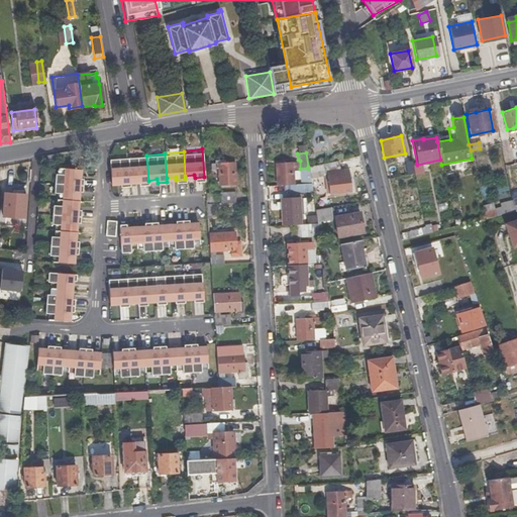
[(128,158),(129,183),(138,182),(139,185),(148,184),(148,181),(146,156),(128,158)]
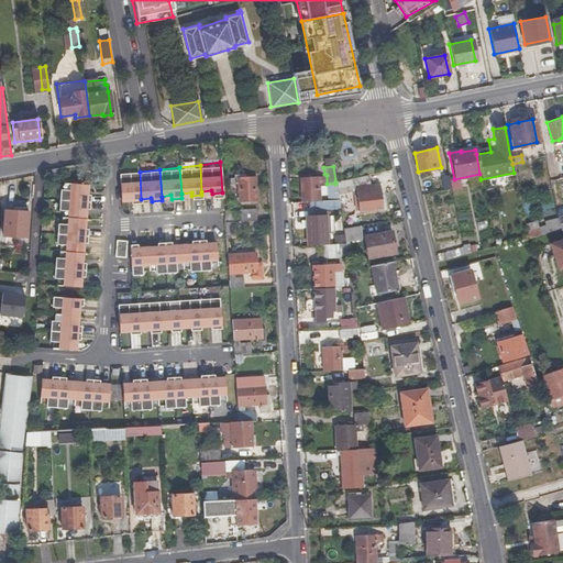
[(141,199),(140,172),(119,175),(121,201),(131,200),(131,203),(142,202),(141,199)]
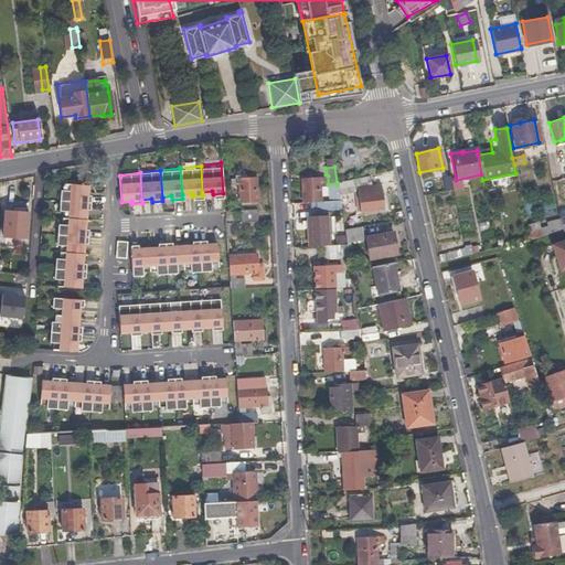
[(353,192),(356,192),(356,189),(371,187),(369,176),(351,179),(353,192)]
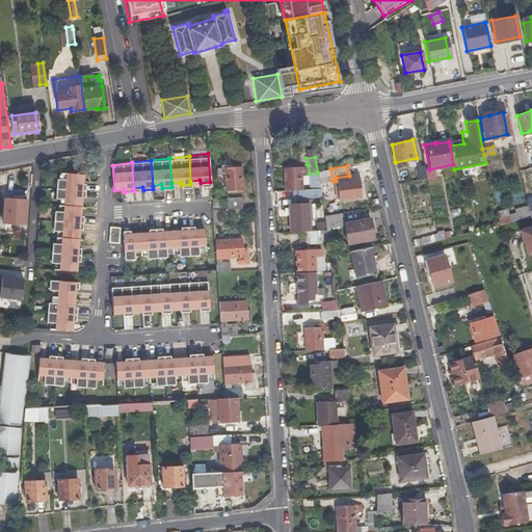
[(241,188),(240,166),(216,167),(216,173),(222,173),(223,189),(241,188)]
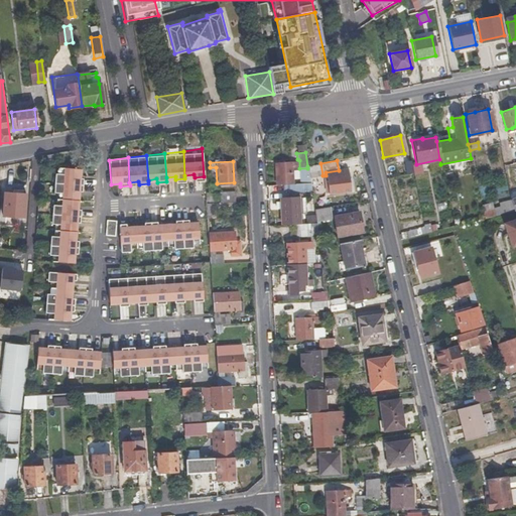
[(274,183),(291,183),(291,166),(297,166),(297,162),(273,162),(274,183)]
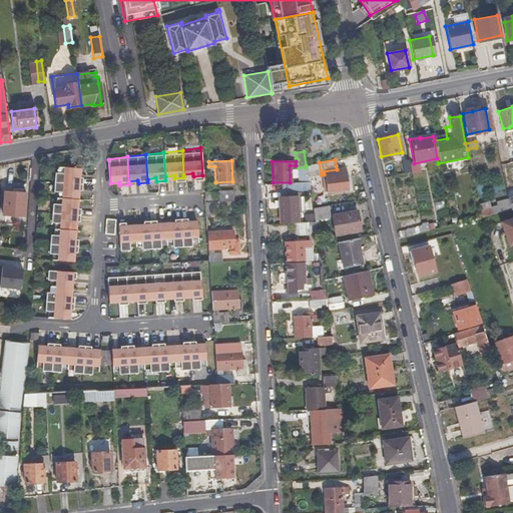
[(319,162),(306,165),(306,167),(308,177),(321,174),(319,162)]
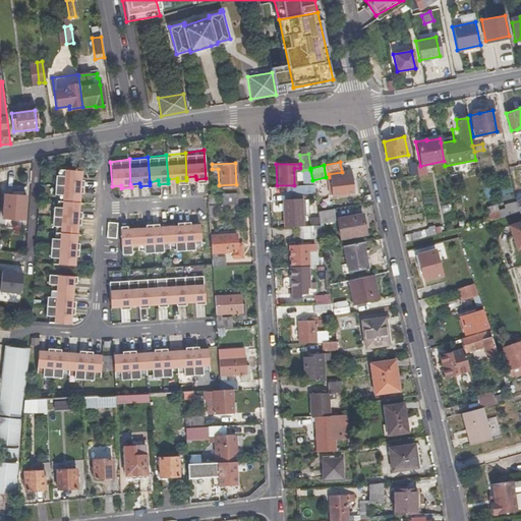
[(55,176),(54,185),(82,187),(83,181),(79,181),(79,171),(64,171),(64,177),(55,176)]
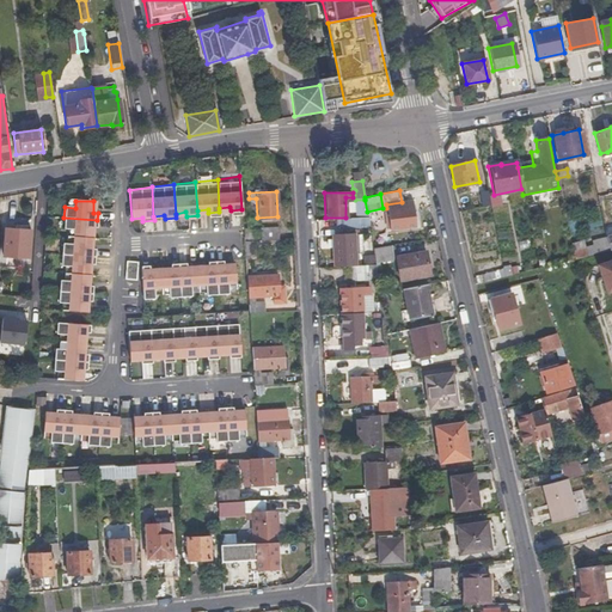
[(402,207),(402,202),(386,204),(386,208),(389,228),(414,226),(411,206),(402,207)]
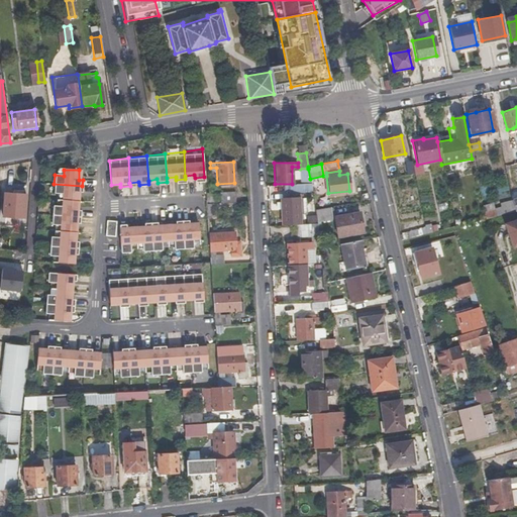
[(310,183),(294,184),(295,192),(312,192),(310,183)]
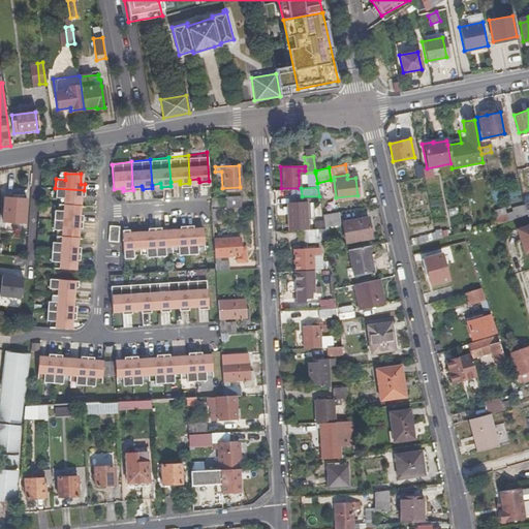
[(84,190),(55,188),(55,198),(64,198),(63,205),(80,206),(81,197),(84,197),(84,190)]
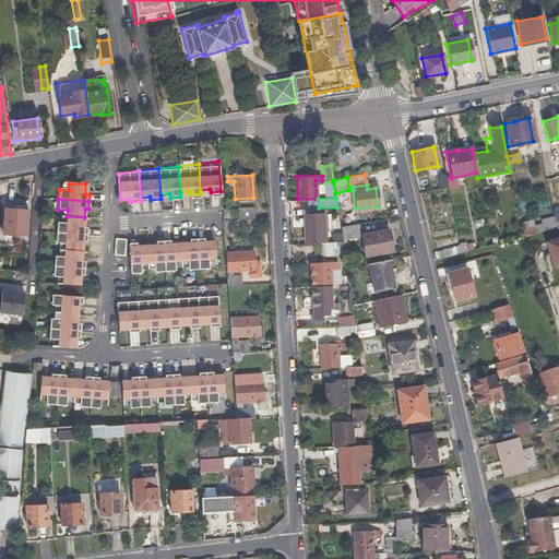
[(236,207),(236,218),(253,218),(252,207),(236,207)]
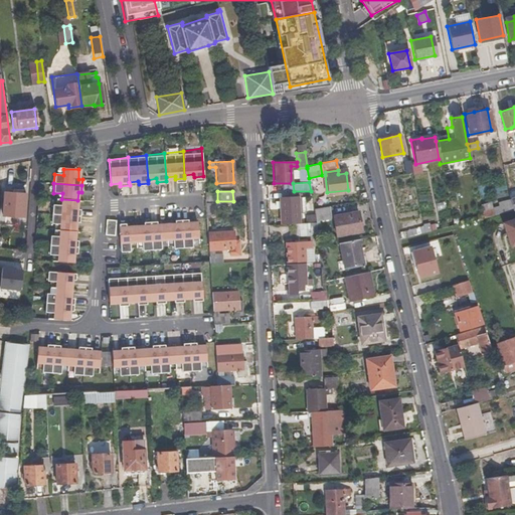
[(23,216),(24,193),(4,192),(2,214),(23,216)]
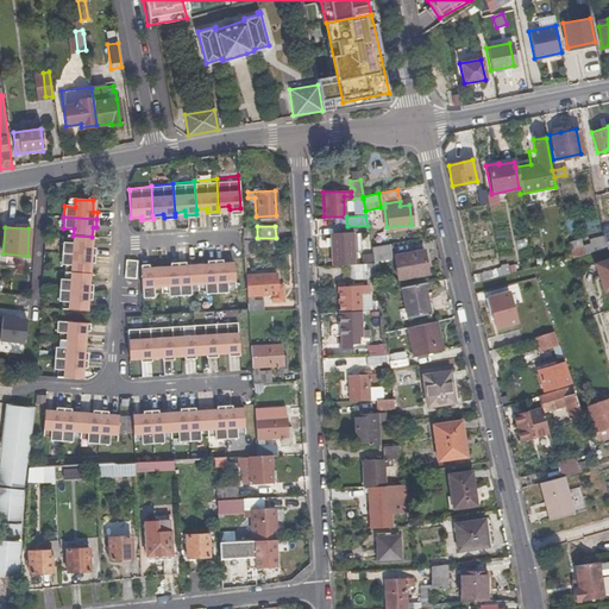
[(331,264),(353,264),(352,239),(359,239),(359,232),(330,234),(331,264)]
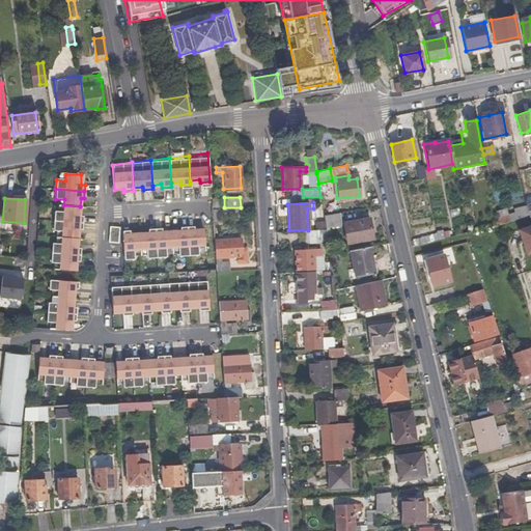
[(505,208),(494,212),(497,225),(527,217),(525,203),(512,206),(513,210),(506,212),(505,208)]
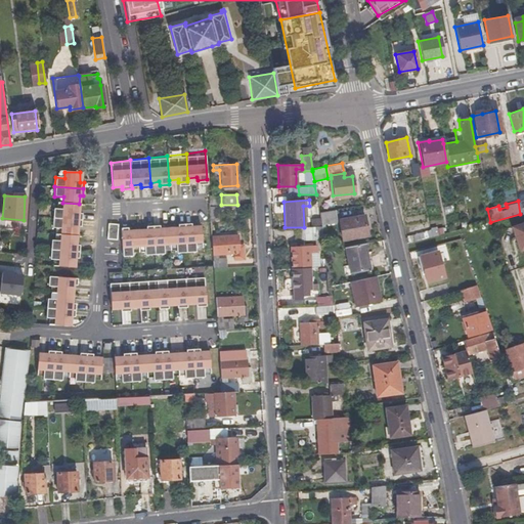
[(79,204),(62,203),(62,210),(53,209),(52,218),(81,220),(81,214),(78,214),(79,204)]
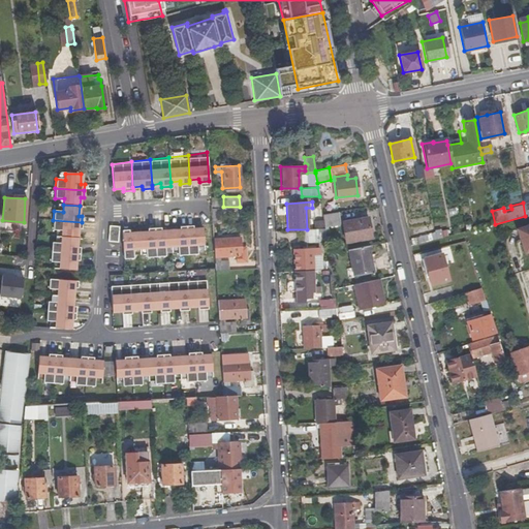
[(338,212),(321,214),(323,226),(339,223),(338,212)]
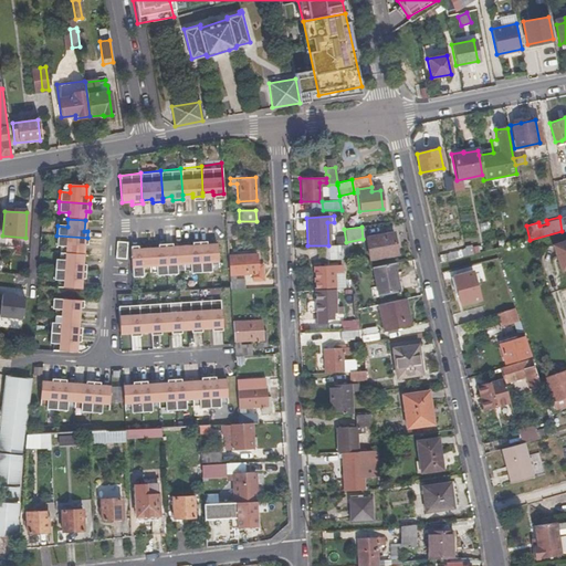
[(396,254),(391,232),(366,238),(370,260),(396,254)]
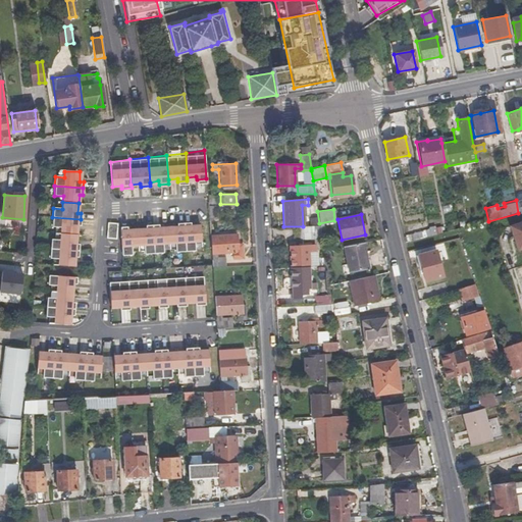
[(81,219),(52,217),(52,227),(61,228),(60,233),(76,235),(76,225),(80,225),(81,219)]
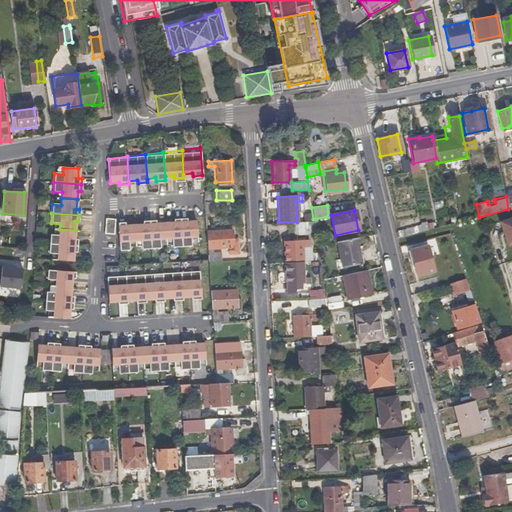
[(506,248),(511,245),(511,216),(496,223),(506,248)]
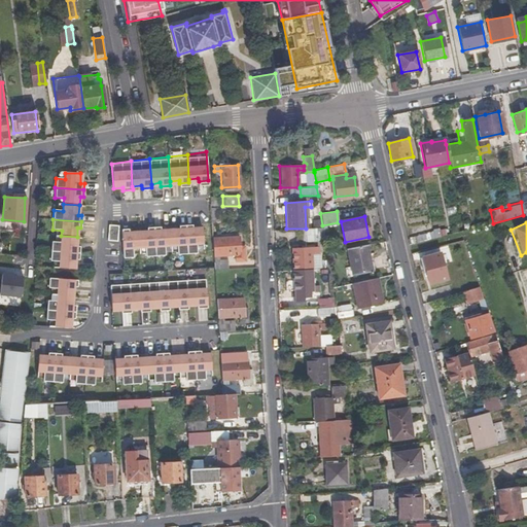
[(178,230),(169,230),(170,245),(176,245),(177,254),(186,253),(184,225),(178,225),(178,230)]
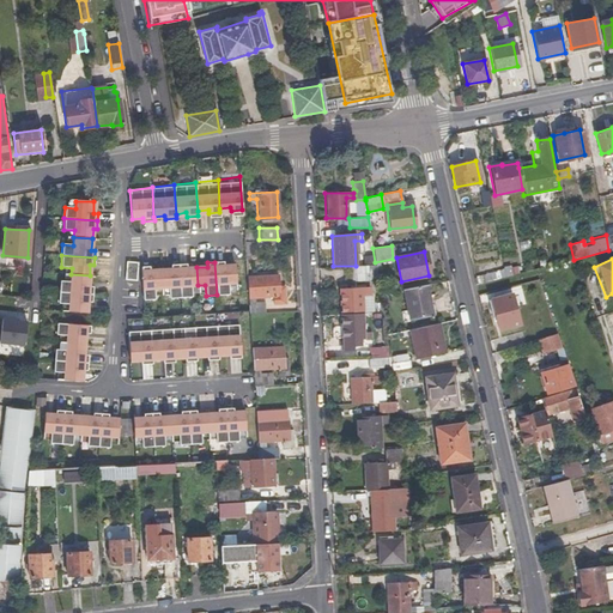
[(223,262),(214,262),(217,295),(229,295),(228,283),(235,283),(234,265),(223,266),(223,262)]
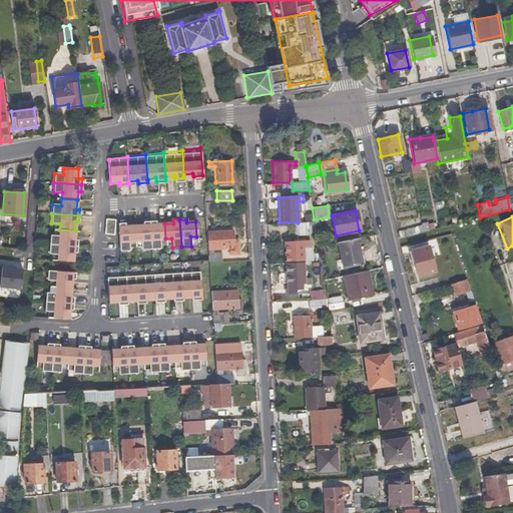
[(142,225),(133,225),(134,240),(140,240),(141,249),(150,249),(148,221),(142,222),(142,225)]
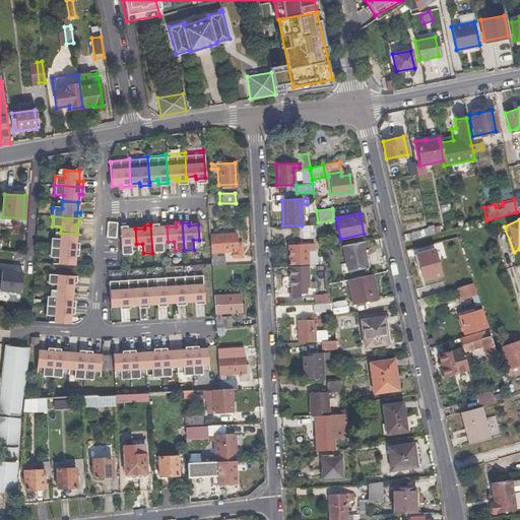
[(156,224),(150,224),(152,253),(161,252),(161,243),(168,242),(167,226),(157,228),(156,224)]
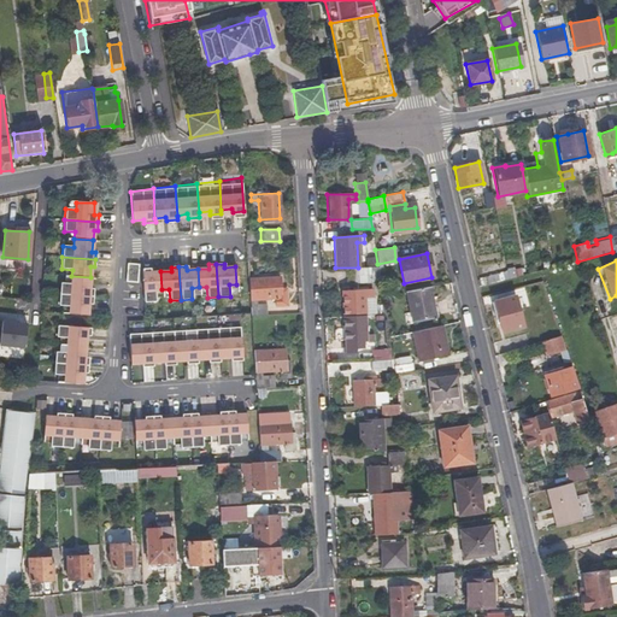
[(378,275),(377,266),(369,266),(369,282),(380,282),(378,275)]
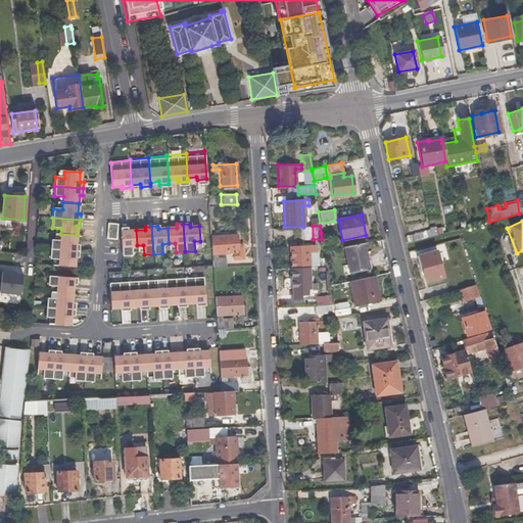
[(120,228),(122,256),(131,255),(131,246),(137,245),(136,230),(127,231),(127,228),(120,228)]
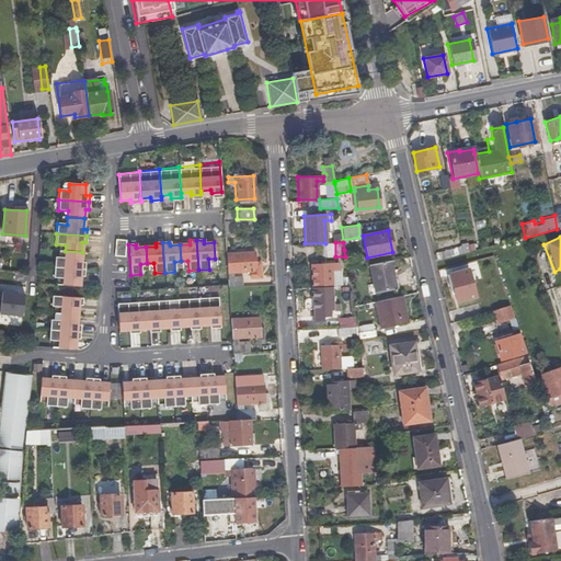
[(82,252),(65,251),(65,259),(55,258),(54,267),(84,270),(84,263),(81,262),(82,252)]
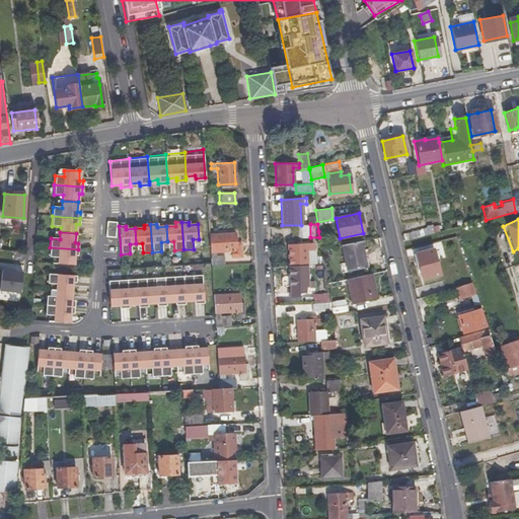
[(234,232),(209,234),(210,251),(214,251),(229,250),(229,256),(235,256),(234,232)]
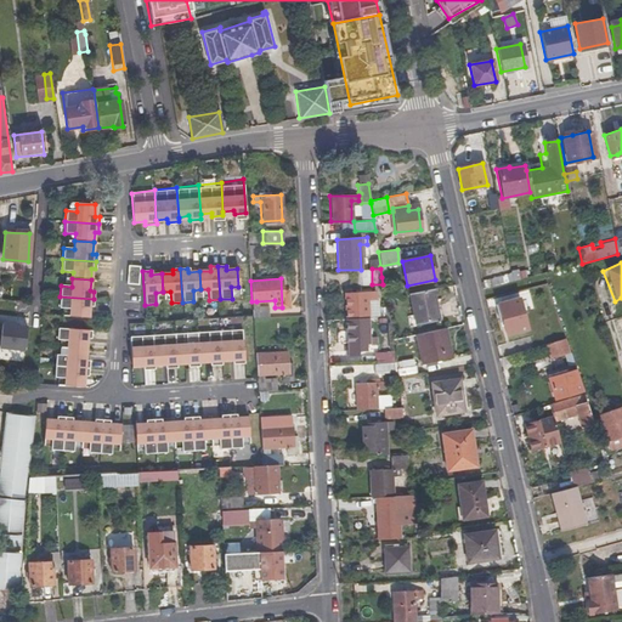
[(439,320),(433,288),(410,293),(416,324),(439,320)]
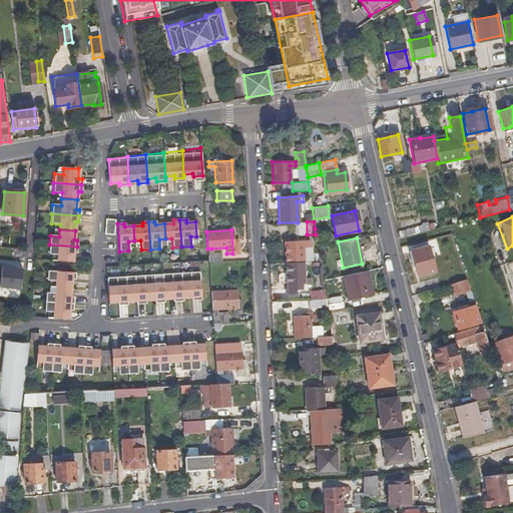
[(286,263),(302,262),(301,245),(303,245),(308,245),(308,240),(285,241),(286,263)]
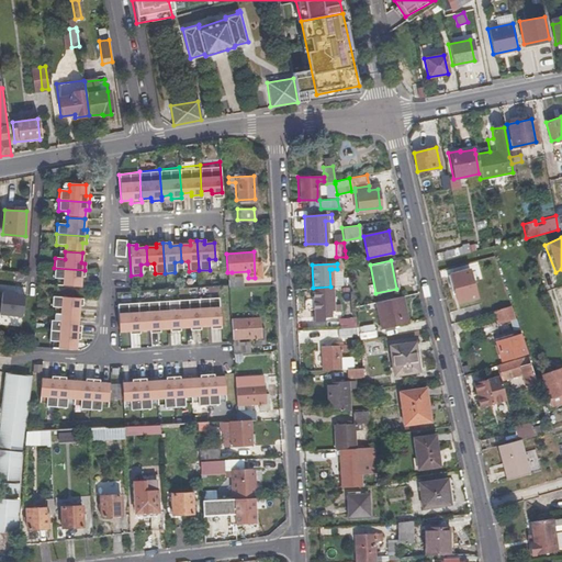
[(457,303),(476,298),(468,267),(452,270),(453,273),(449,274),(457,303)]
